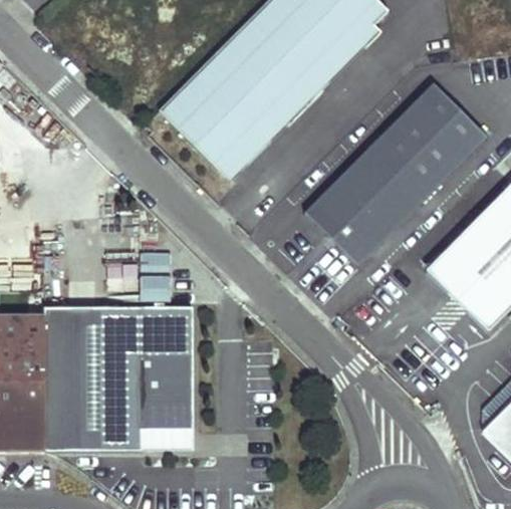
[(314,77),(358,33),(368,44),(384,29),(376,22),(391,8),(382,0),(269,0),(161,108),(221,170),(281,110),(292,121),(325,88),(314,77)]
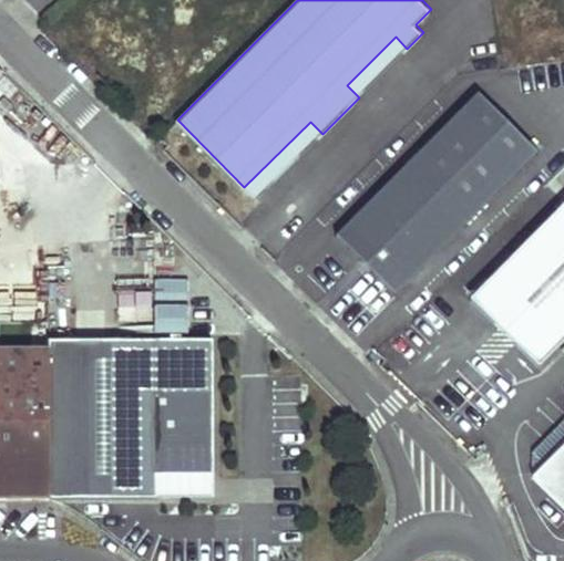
[(347,85),(359,97),(407,49),(396,37),(347,85)]
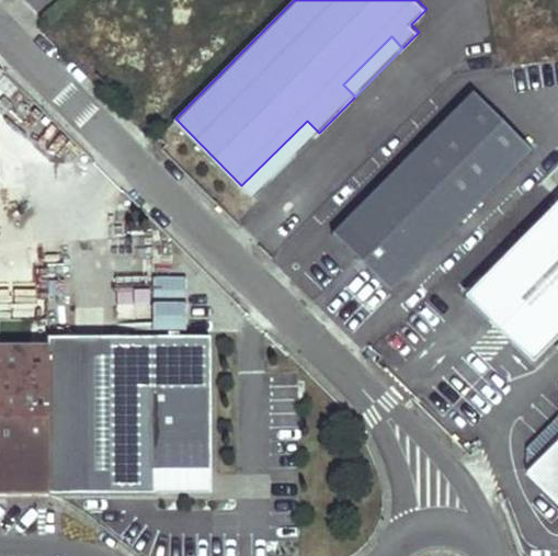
[(334,228),(394,287),(534,148),(475,89),(334,228)]
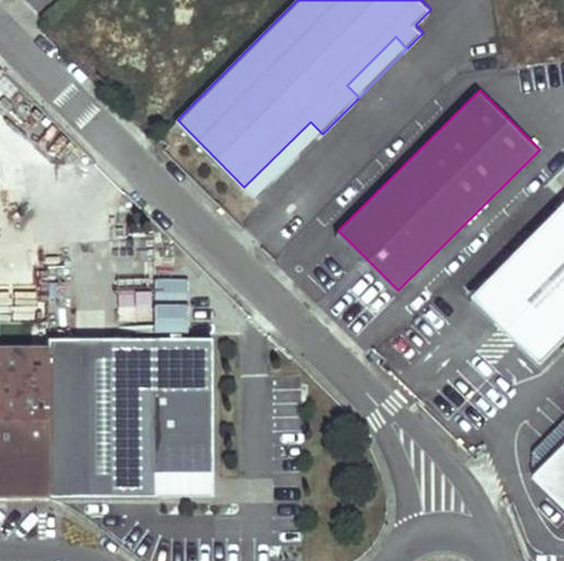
[(310,122),(244,187),(256,199),(322,134),(310,122)]
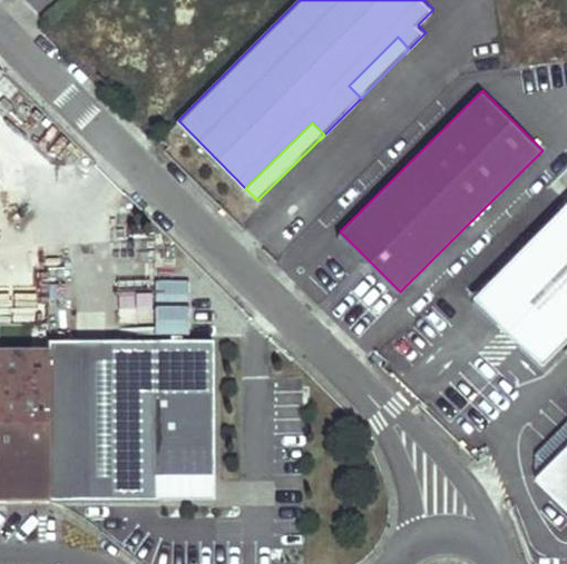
[(566,200),(471,298),(540,365),(566,336),(566,200)]
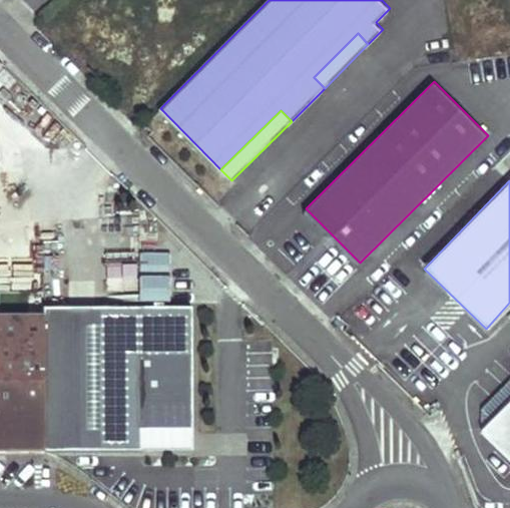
[(47,422),(47,448),(143,448),(143,428),(193,428),(193,305),(47,306),(47,313),(47,422)]
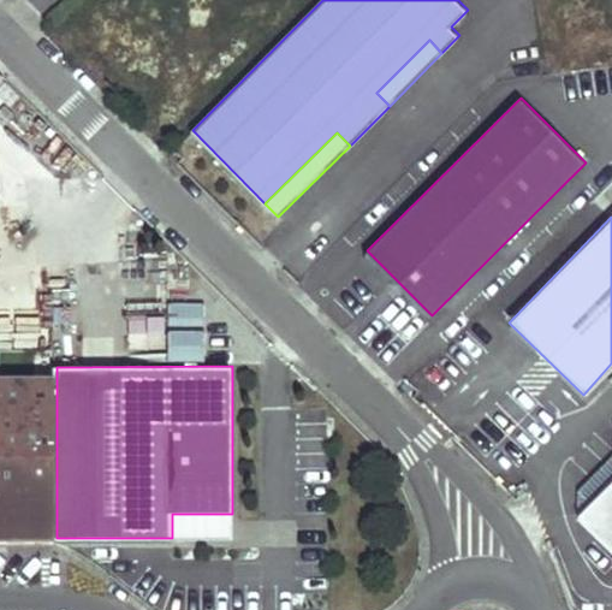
[(30,507),(57,507),(57,375),(0,375),(0,513),(30,513),(30,507)]
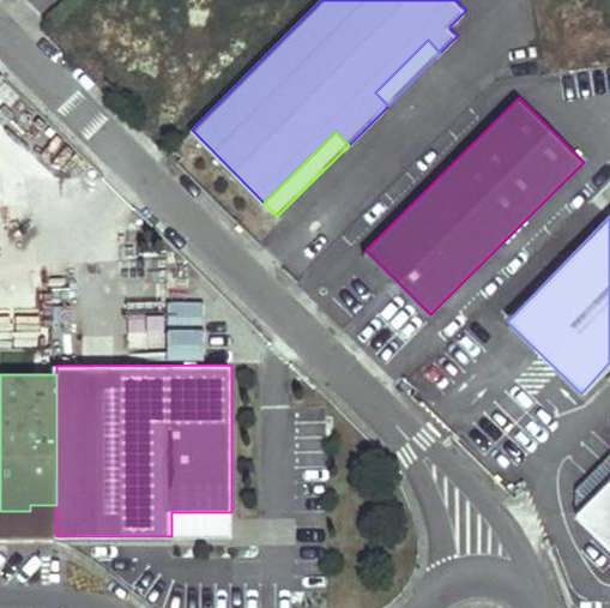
[(609,475),(577,510),(609,542),(609,475)]
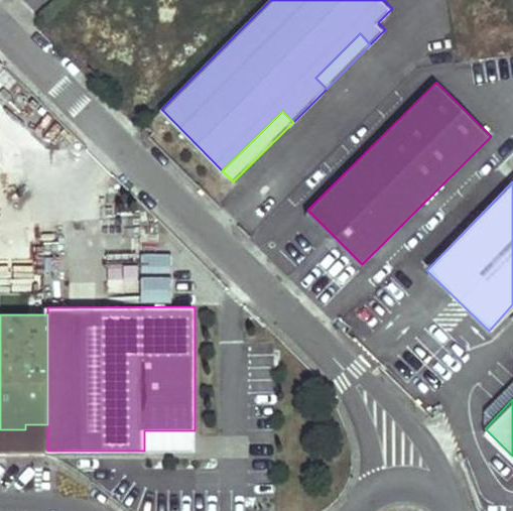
[(0,451),(47,451),(47,424),(25,424),(25,429),(0,429),(0,451)]
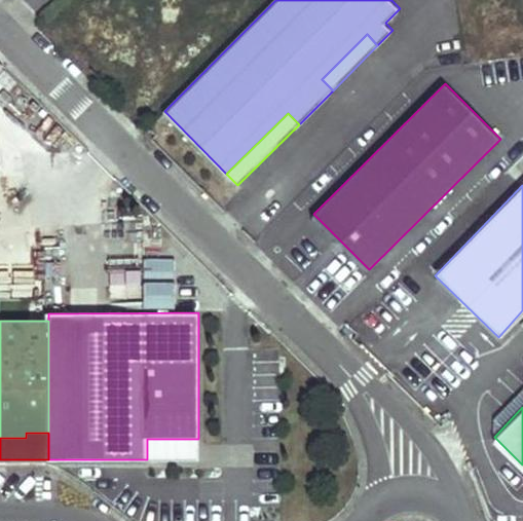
[(147,439),(147,459),(198,459),(198,439),(147,439)]
